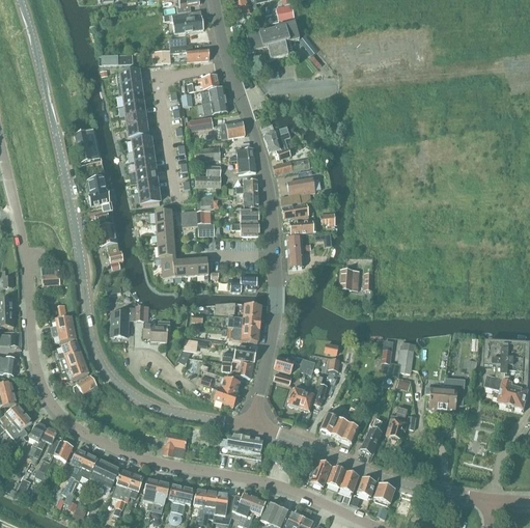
[(178,0),(179,6),(177,6),(178,12),(191,10),(190,4),(200,3),(199,0),(178,0)]
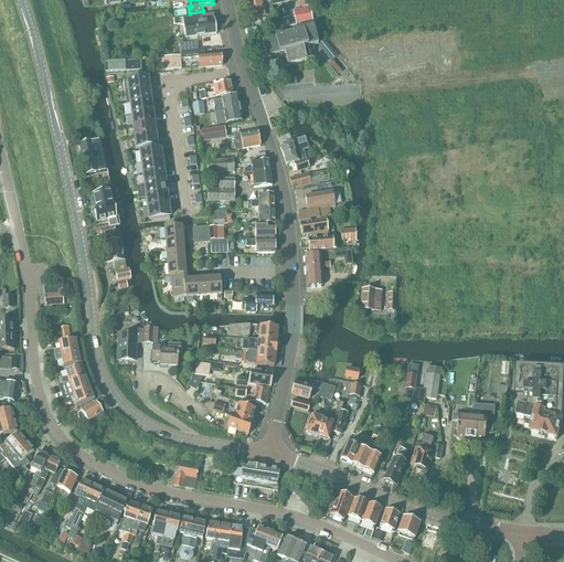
[(249,3),(254,18),(268,14),(267,9),(274,8),(273,2),(283,0),(255,0),(256,2),(249,3)]
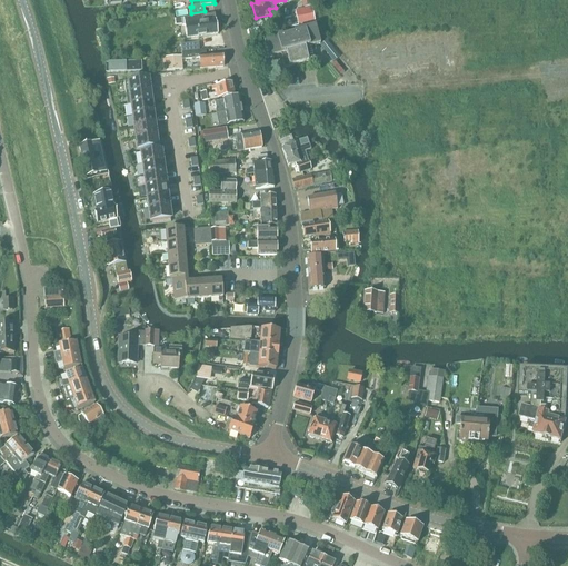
[(316,18),(312,5),(296,8),(299,22),(316,18)]
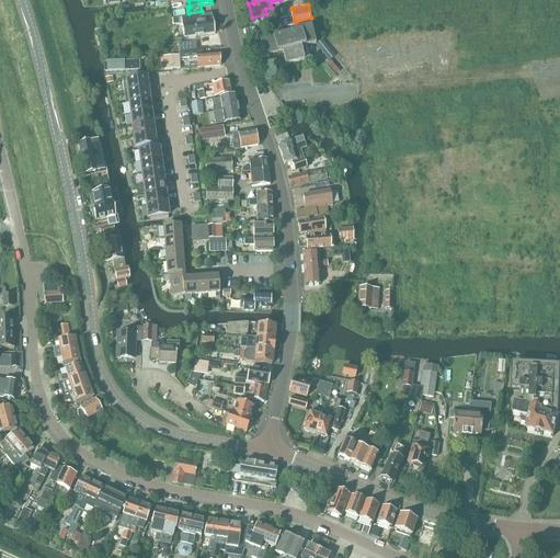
[(215,31),(213,11),(182,15),(173,16),(174,23),(183,22),(185,35),(215,31)]
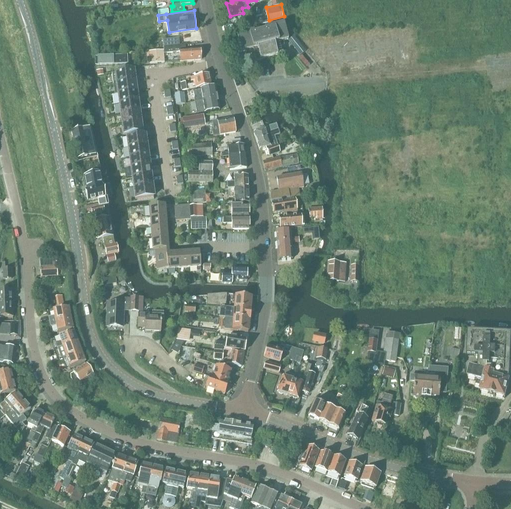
[(265,26),(265,27),(254,30),(254,28),(237,33),(242,50),(250,48),(251,51),(254,50),(256,58),(282,51),(280,43),(283,42),(283,39),(289,37),(284,20),(265,26)]
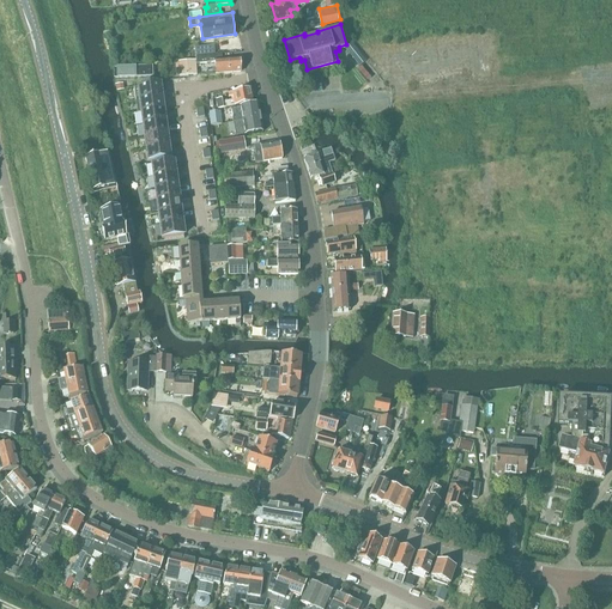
[(195,44),(197,53),(216,50),(214,43),(195,44)]
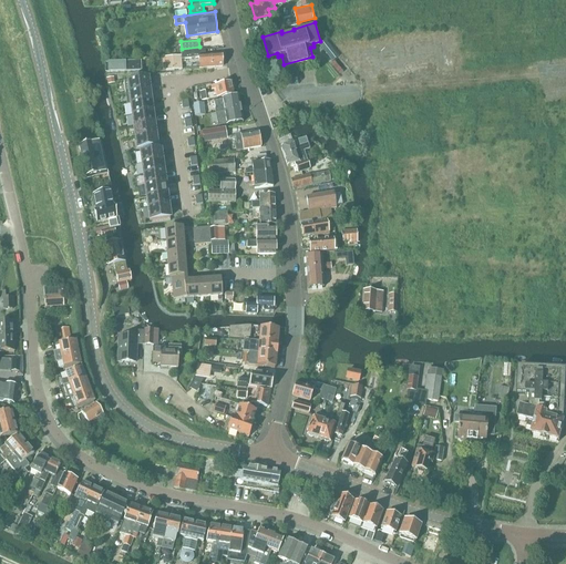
[(184,57),(201,54),(202,64),(224,63),(223,51),(206,52),(206,47),(183,49),(184,57)]
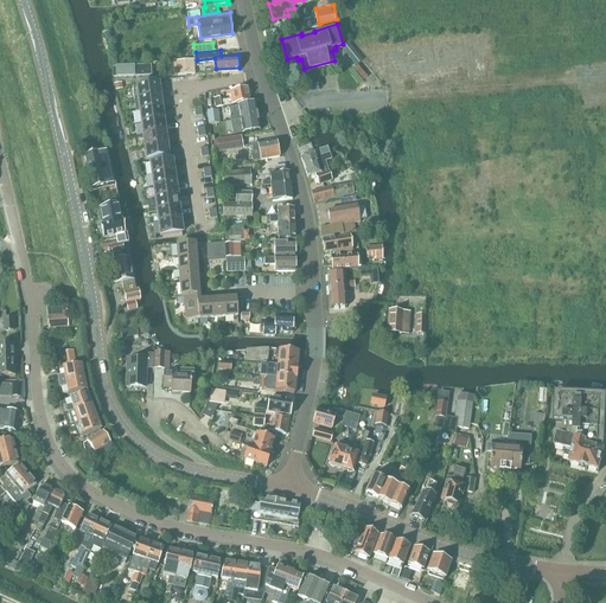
[(178,59),(179,71),(197,70),(196,59),(178,59)]
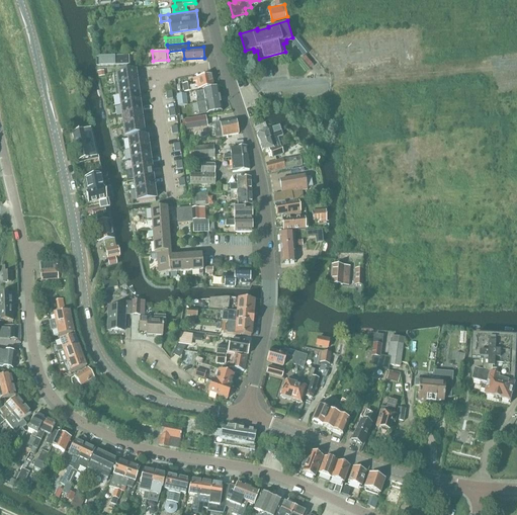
[(97,54),(97,63),(132,63),(132,54),(97,54)]
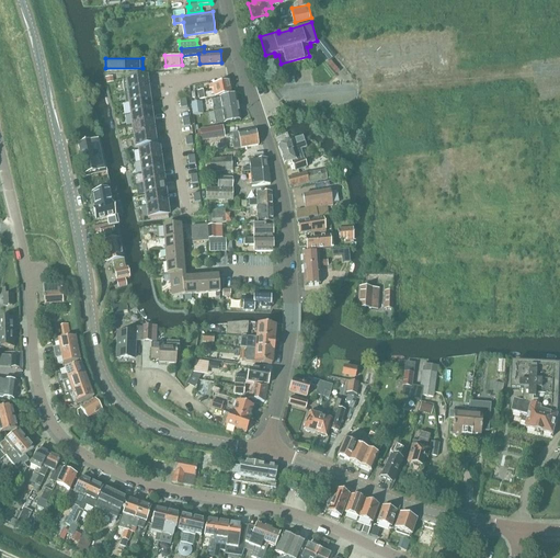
[(127,78),(124,79),(125,90),(148,87),(147,75),(127,78)]
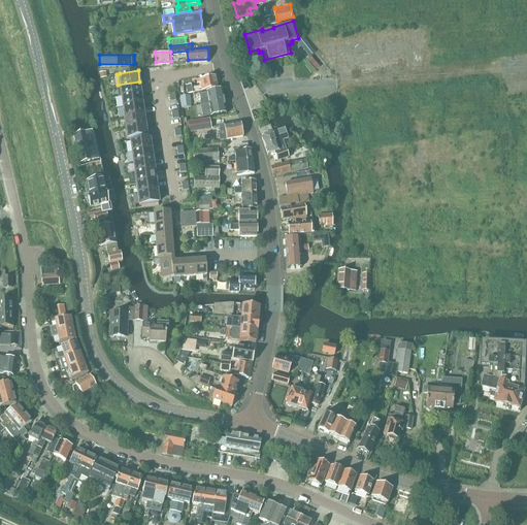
[(219,85),(216,73),(197,77),(198,81),(202,80),(202,84),(194,85),(195,90),(203,89),(203,88),(219,85)]
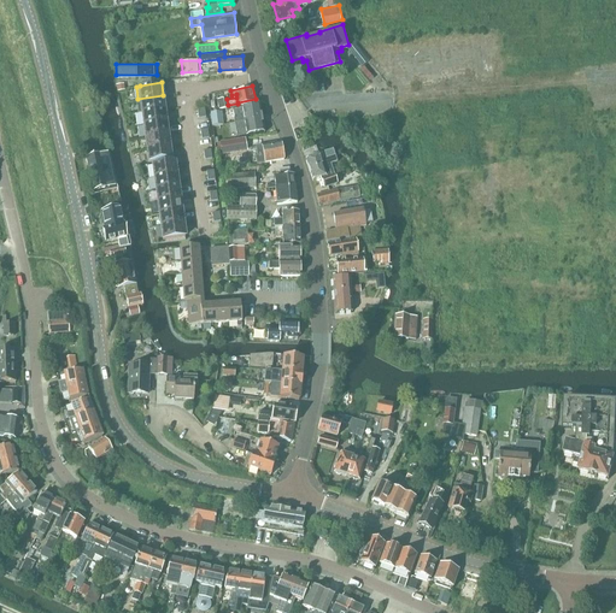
[(163,95),(138,99),(139,111),(144,110),(165,107),(163,95)]
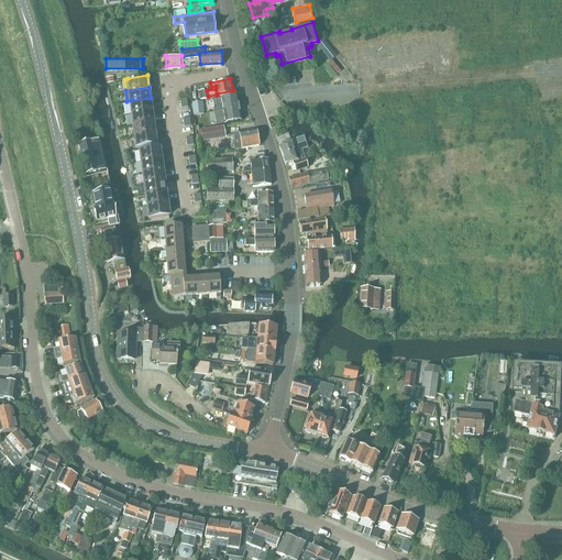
[(221,96),(216,97),(218,109),(223,108),(240,106),(238,92),(221,95),(221,96)]
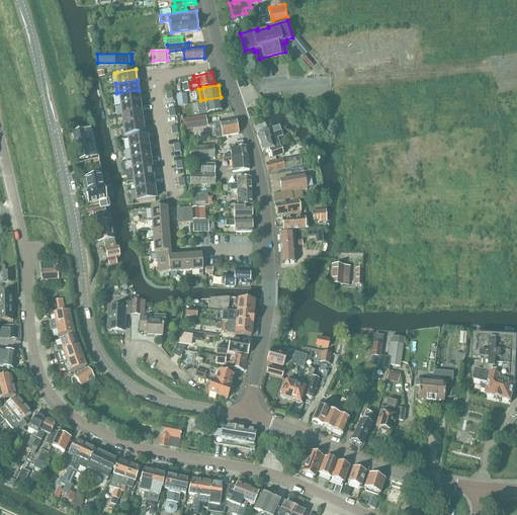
[(139,90),(120,92),(121,103),(140,100),(139,90)]
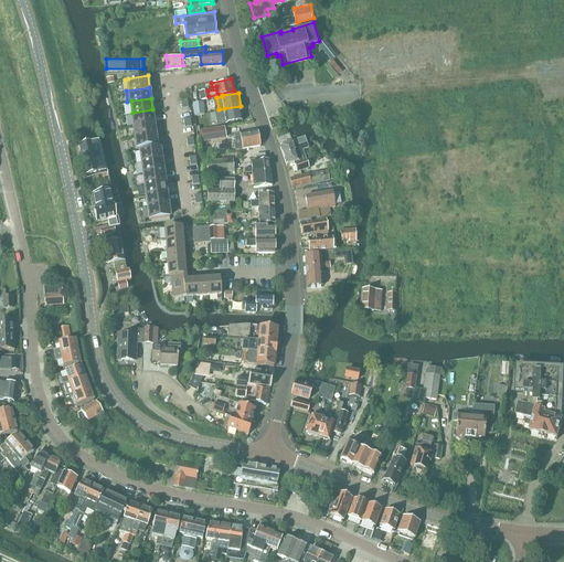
[(193,99),(194,112),(205,110),(204,98),(193,99)]
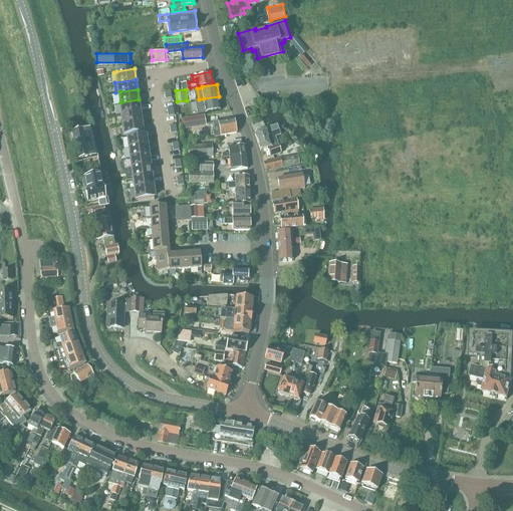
[(204,98),(199,99),(201,111),(221,107),(219,96),(204,98)]
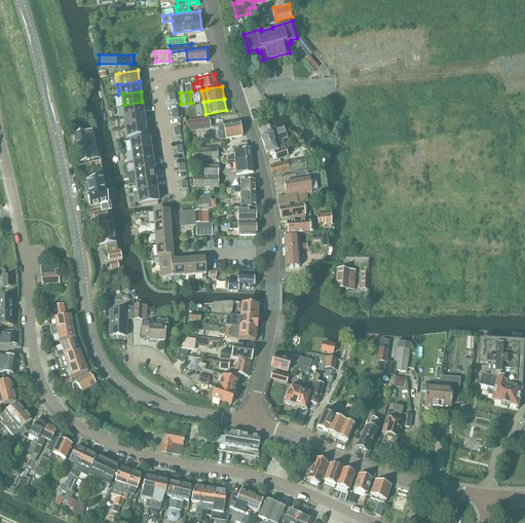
[(142,102),(123,105),(125,115),(144,112),(142,103),(142,102)]
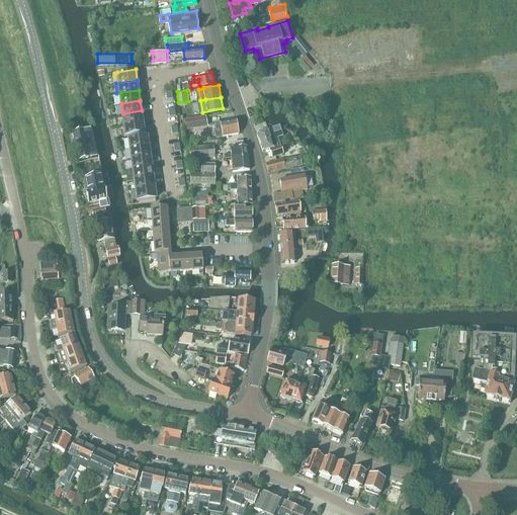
[(142,110),(123,113),(124,123),(143,120),(142,110)]
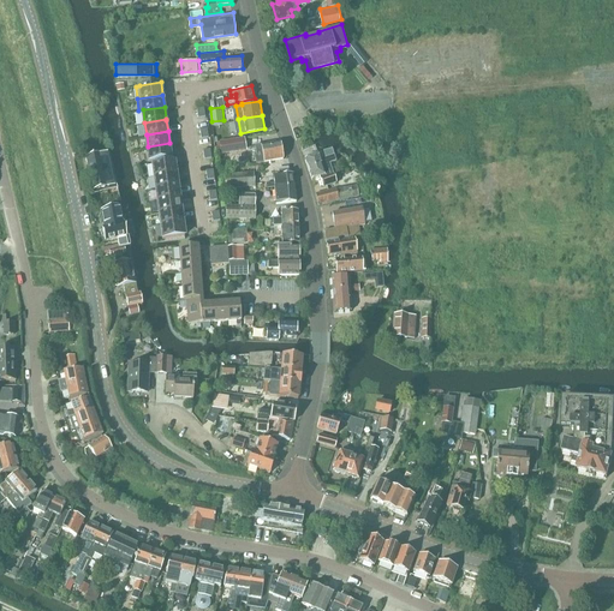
[(244,136),(221,139),(222,151),(245,148),(244,136)]
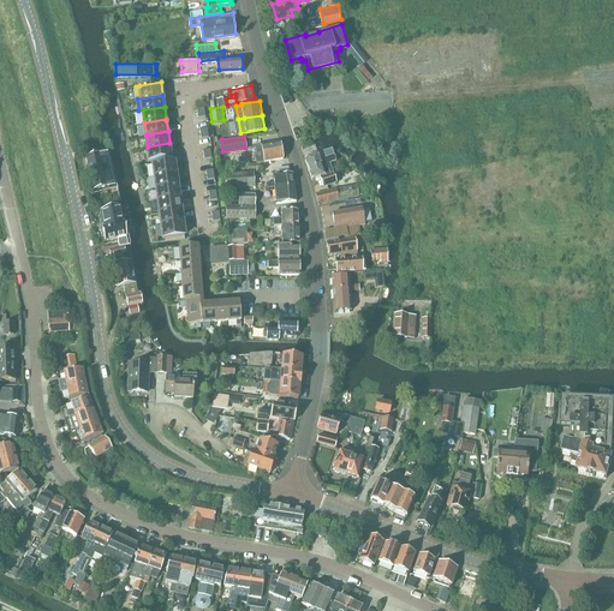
[(257,149),(255,150),(257,161),(264,160),(284,156),(282,149),(280,139),(256,143),(257,149)]
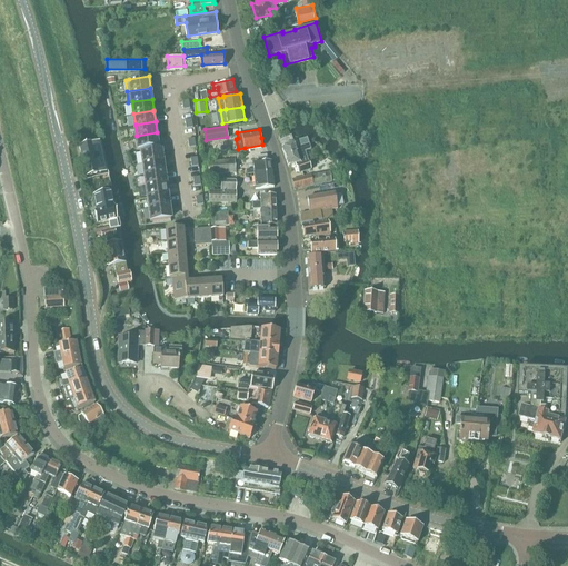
[(157,132),(137,136),(139,147),(158,145),(157,132)]
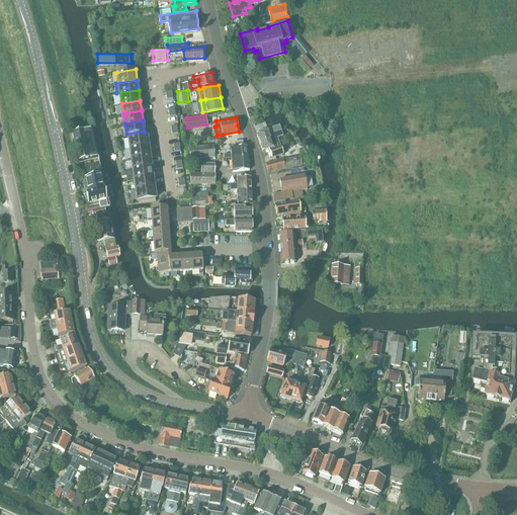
[(73,131),(79,159),(80,159),(80,158),(97,154),(90,127),(73,131)]
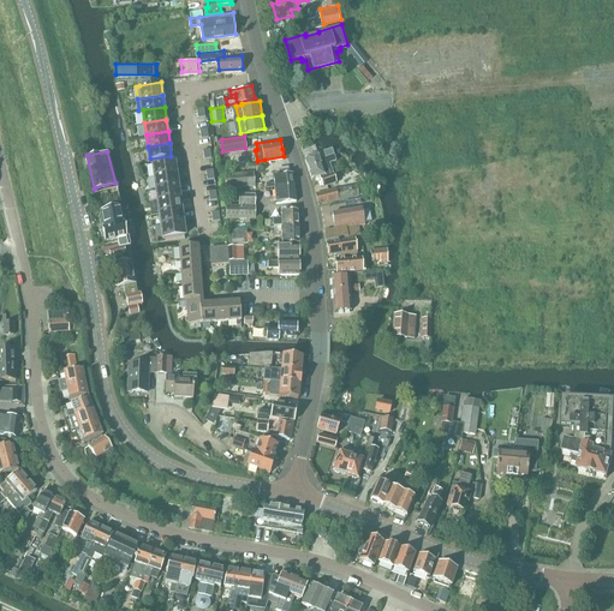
[(335,153),(332,154),(320,157),(319,153),(305,156),(313,177),(320,174),(323,185),(337,180),(331,160),(338,157),(335,153)]
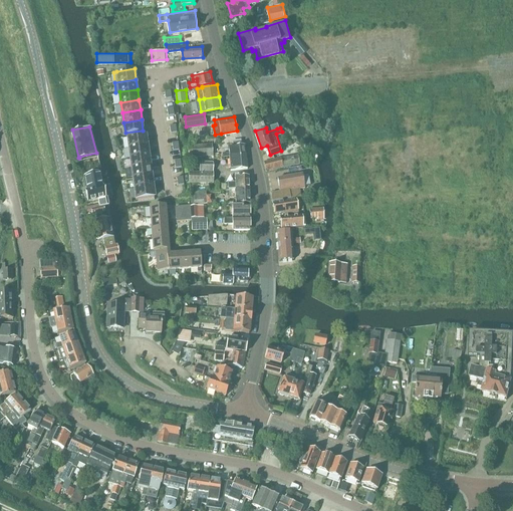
[(146,133),(129,135),(130,146),(148,144),(147,140),(146,133)]
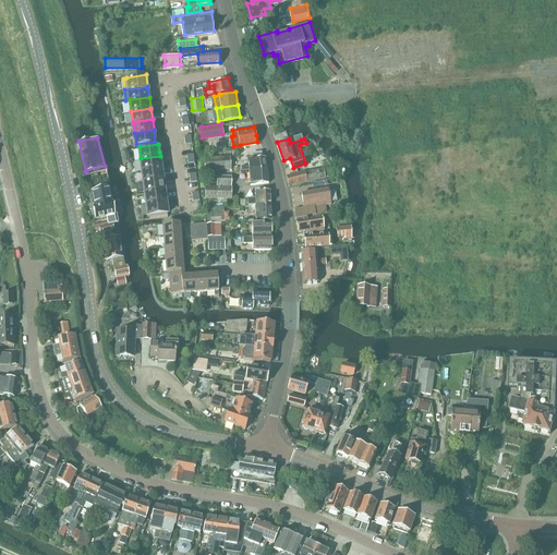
[(160,156),(141,158),(142,169),(161,167),(160,156)]
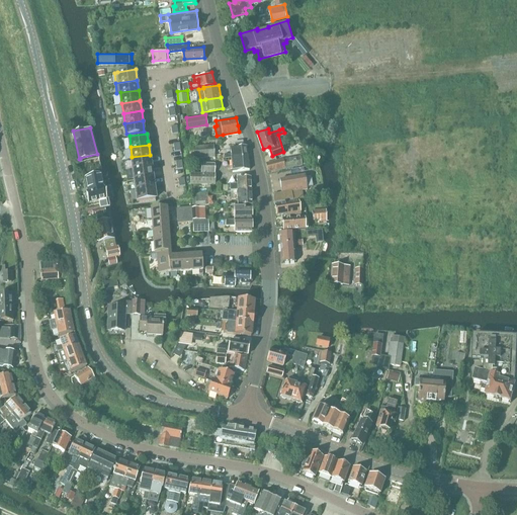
[(232,156),(232,158),(249,156),(247,145),(231,147),(231,152),(225,153),(225,157),(232,156)]
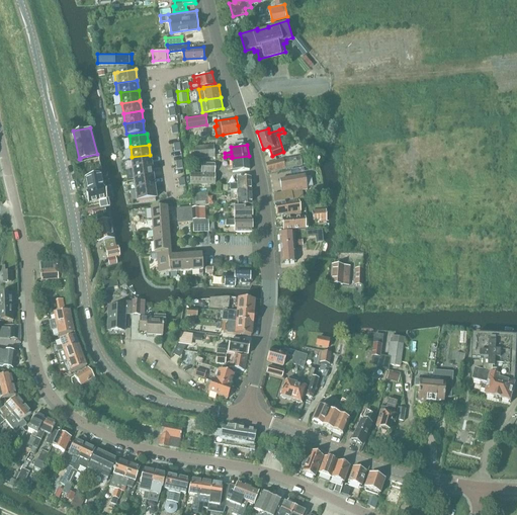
[(214,146),(190,148),(190,156),(216,154),(214,146)]
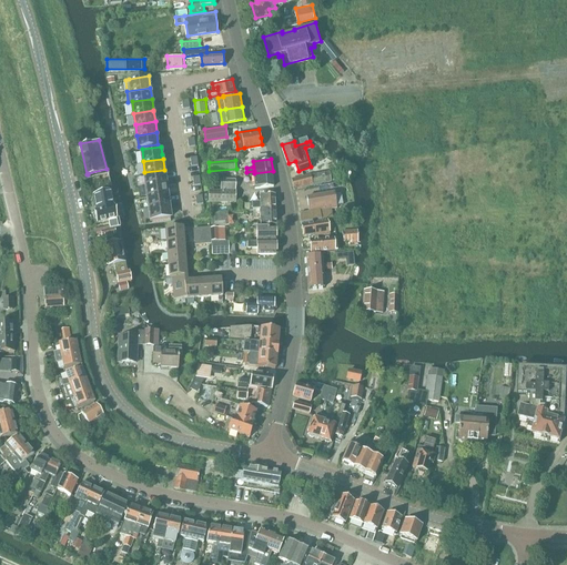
[(341,168),(330,169),(311,172),(292,177),(294,187),(313,182),(332,179),(344,175),(341,168)]
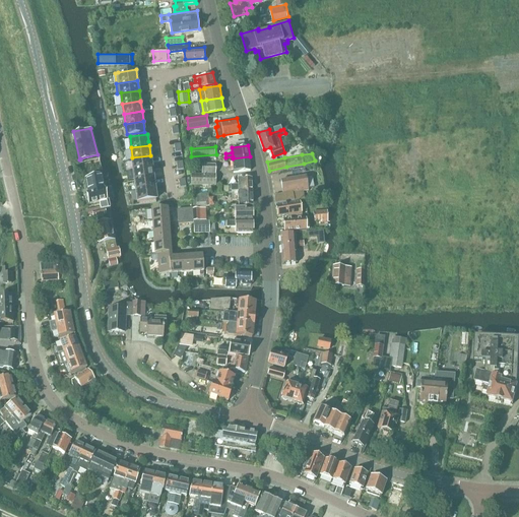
[(150,155),(132,157),(134,168),(152,166),(150,155)]
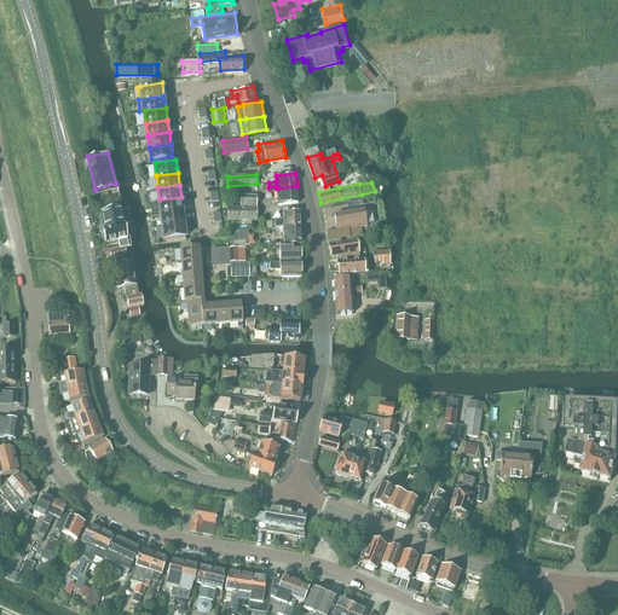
[(298,186),(277,189),(278,202),(299,199),(298,186)]
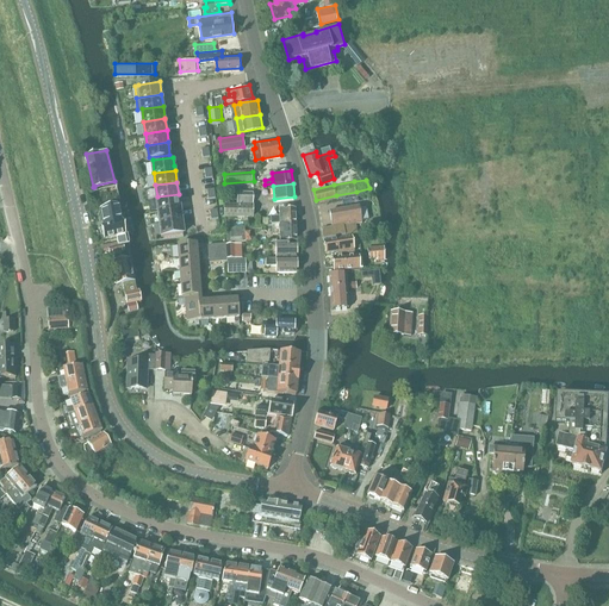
[(237,189),(237,200),(254,201),(254,191),(237,189)]
